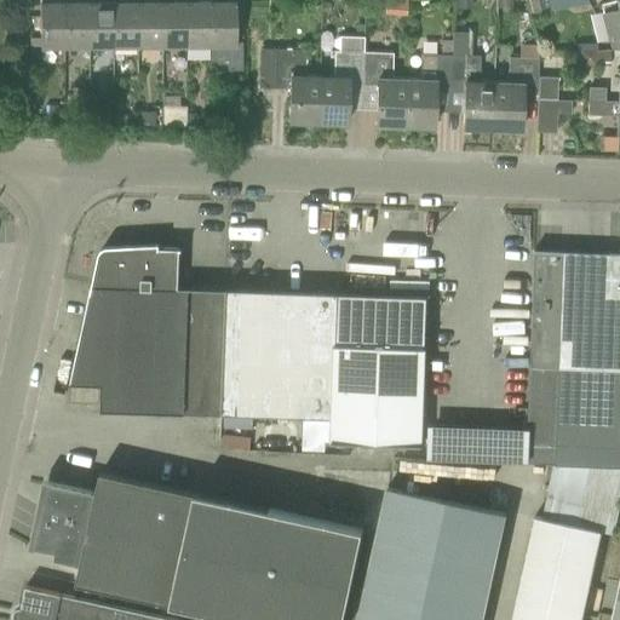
[(39,3),(39,47),(63,47),(63,3),(52,3),(51,0),(39,0),(39,3)]
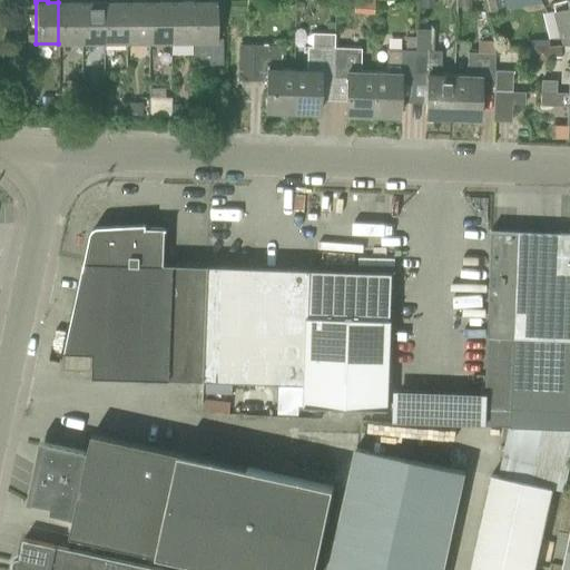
[(58,0),(58,2),(58,43),(80,43),(80,1),(70,2),(69,0),(58,0)]
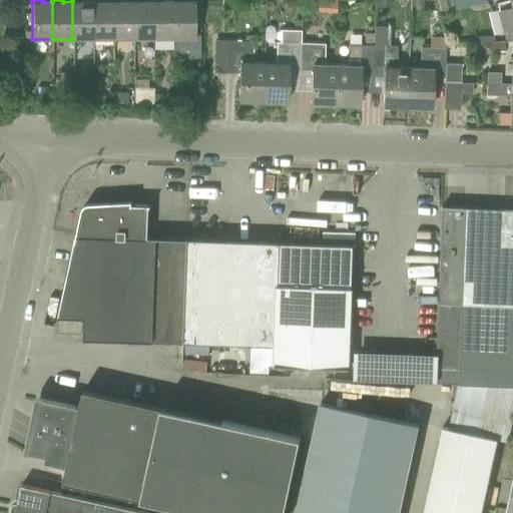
[(72,0),(72,1),(72,39),(92,38),(93,1),(83,1),(82,0),(72,0)]
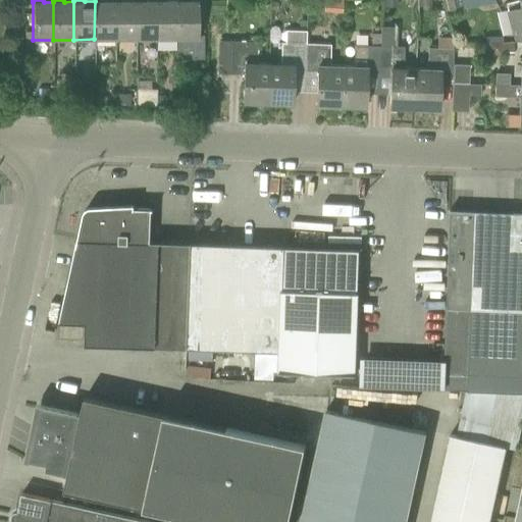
[(94,0),(95,1),(94,39),(114,39),(115,1),(105,1),(104,0),(94,0)]
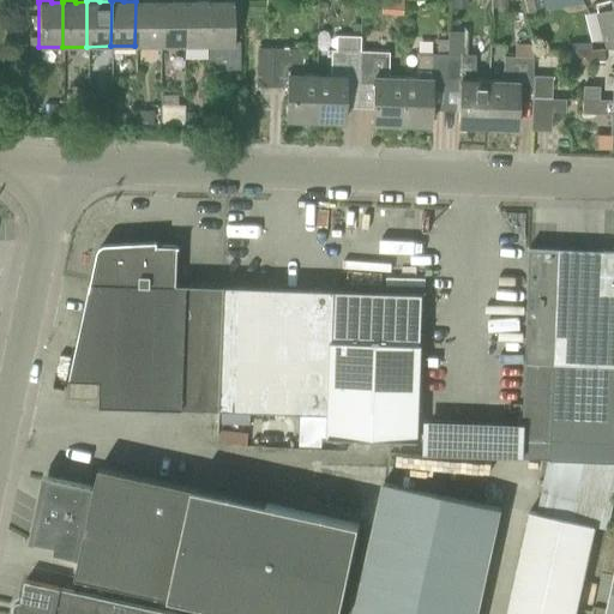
[(134,0),(136,1),(134,46),(158,46),(160,1),(148,1),(148,0),(134,0)]
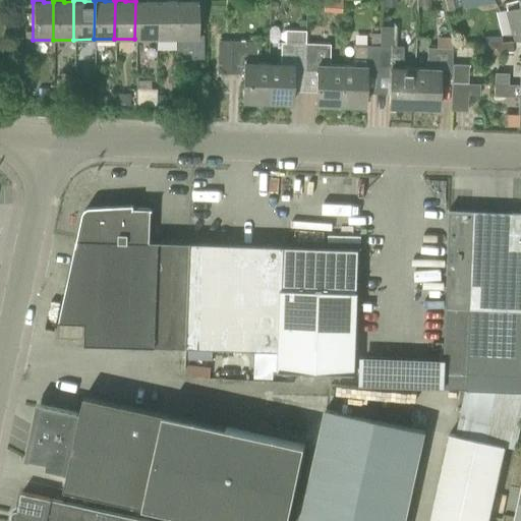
[(134,0),(135,1),(134,39),(155,39),(156,1),(146,1),(146,0),(134,0)]
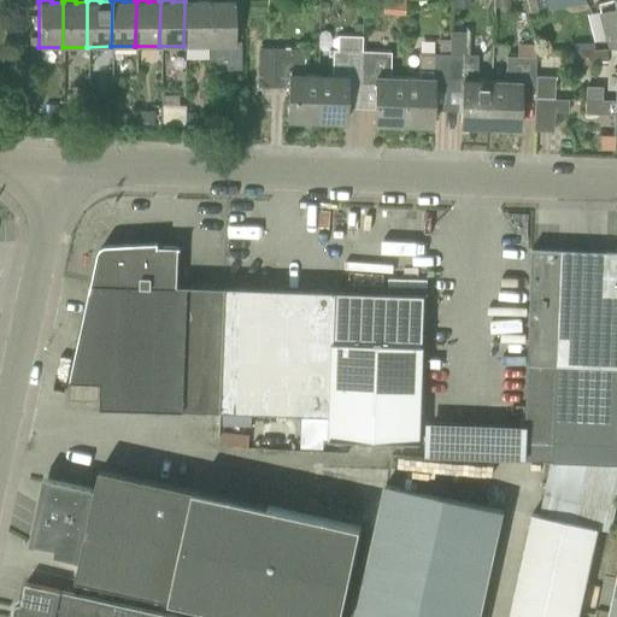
[(183,0),(184,1),(183,46),(207,46),(209,1),(197,1),(197,0),(183,0)]
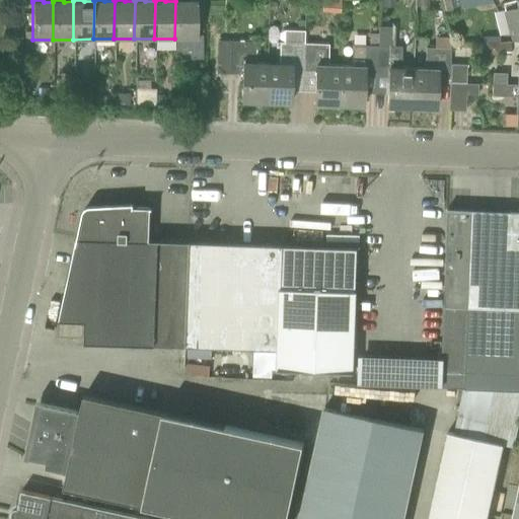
[(174,0),(175,1),(174,39),(197,39),(197,1),(186,1),(186,0),(174,0)]
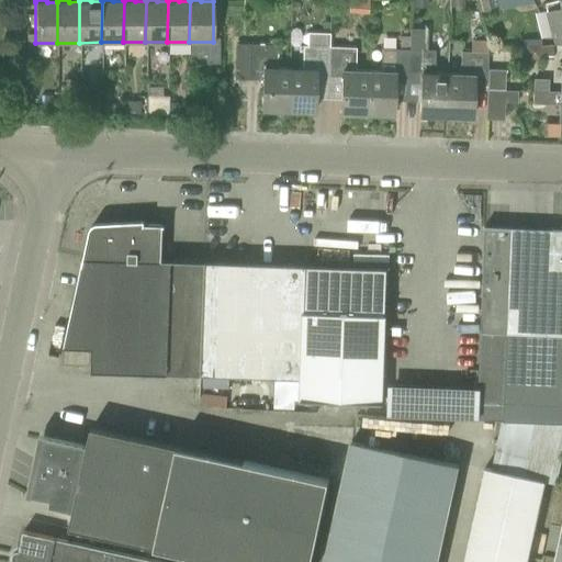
[(478,0),(481,12),(512,6),(509,0),(478,0)]
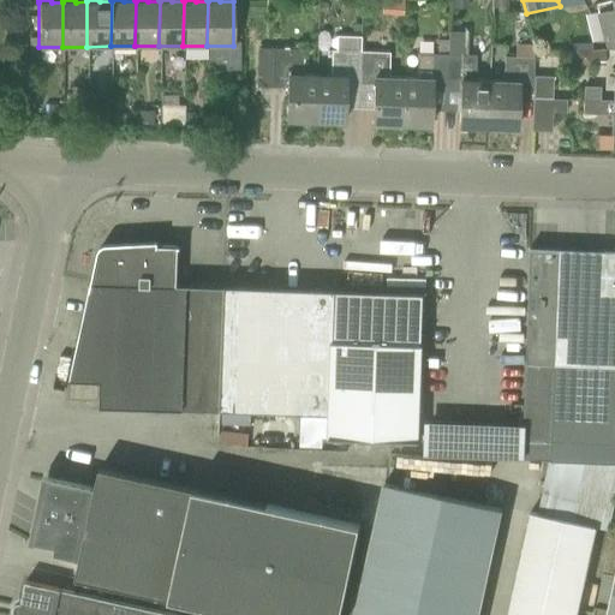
[(614,0),(605,0),(595,3),(605,49),(614,48),(614,0)]
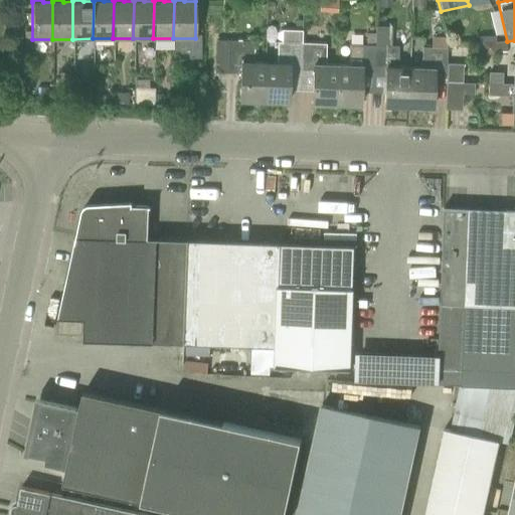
[(411,108),(412,68),(397,67),(398,45),(391,45),(391,26),(375,25),(375,33),(374,45),(377,45),(376,71),(385,71),(384,91),(383,107),(411,108)]
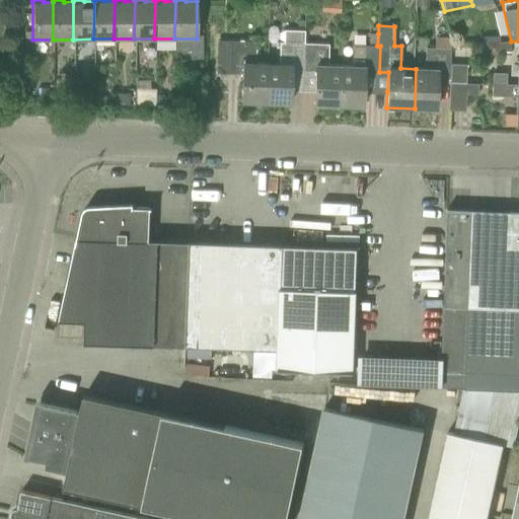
[(416,69),(415,108),(436,108),(437,73),(449,74),(450,48),(448,36),(435,35),(434,48),(425,47),(425,69),(416,69)]
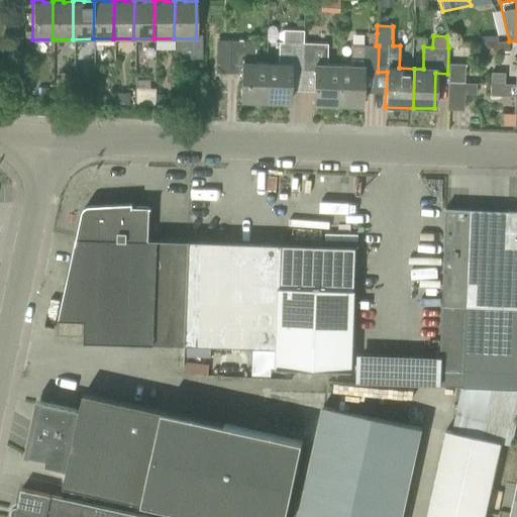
[(240,102),(267,103),(268,64),(253,63),(254,41),(216,39),(215,72),(241,73),(240,102)]
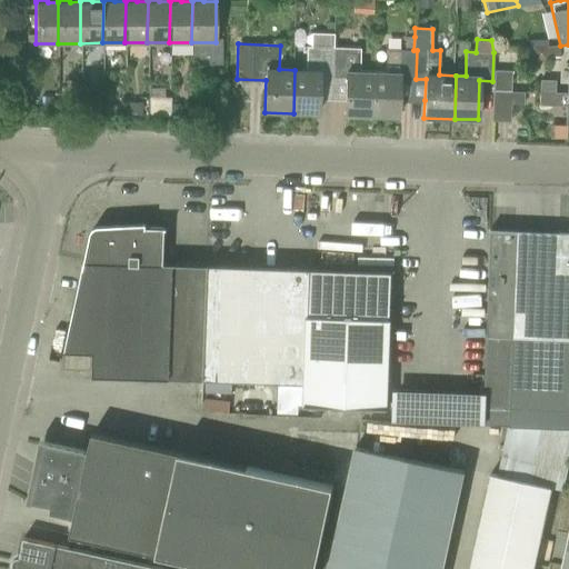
[(319,76),(335,76),(336,47),(306,47),(306,70),(295,70),(293,113),(318,113),(319,76)]
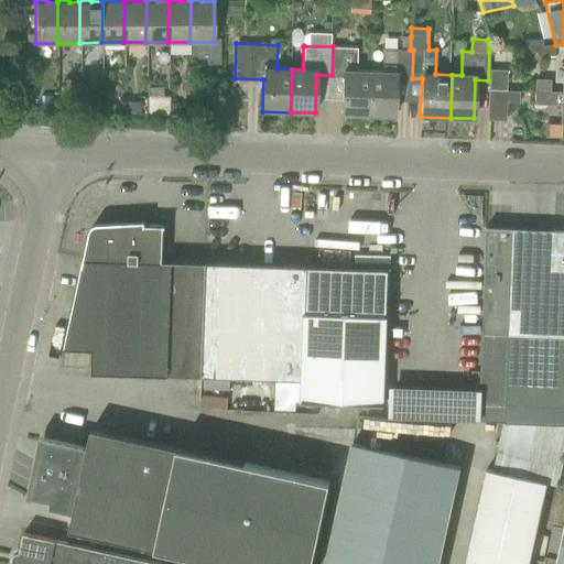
[(342,114),(371,115),(372,72),(356,72),(357,47),(333,46),(332,75),(343,76),(342,114)]
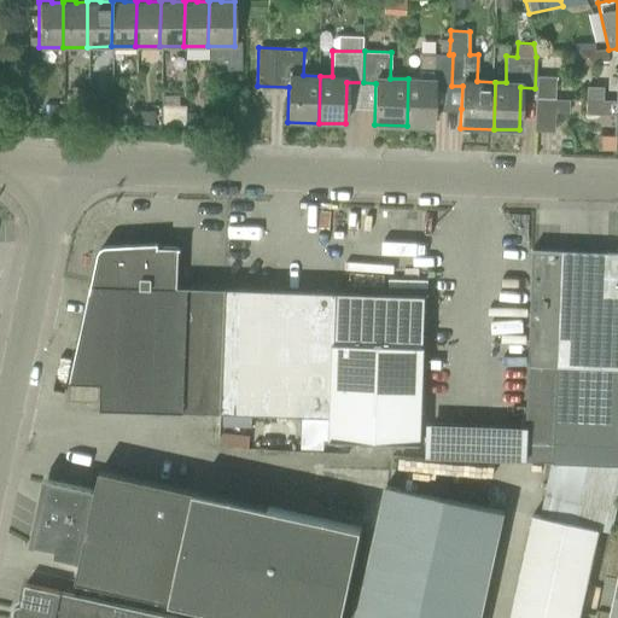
[(433,86),(452,86),(453,54),(449,54),(419,53),(419,79),(408,79),(407,126),(432,127),(433,86)]
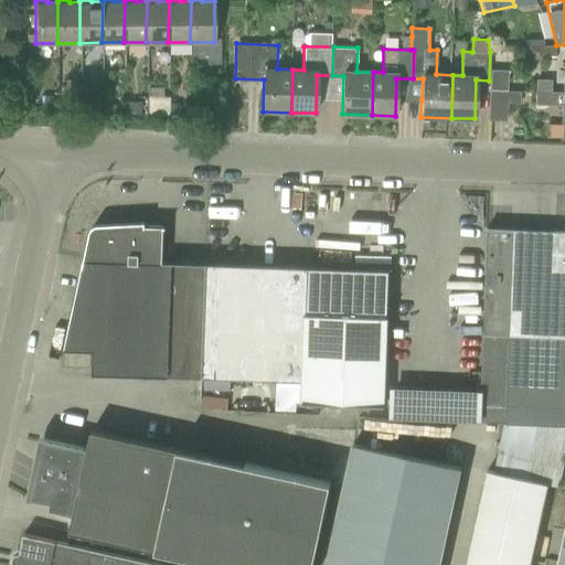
[(491,70),(490,89),(508,91),(509,70),(491,70)]
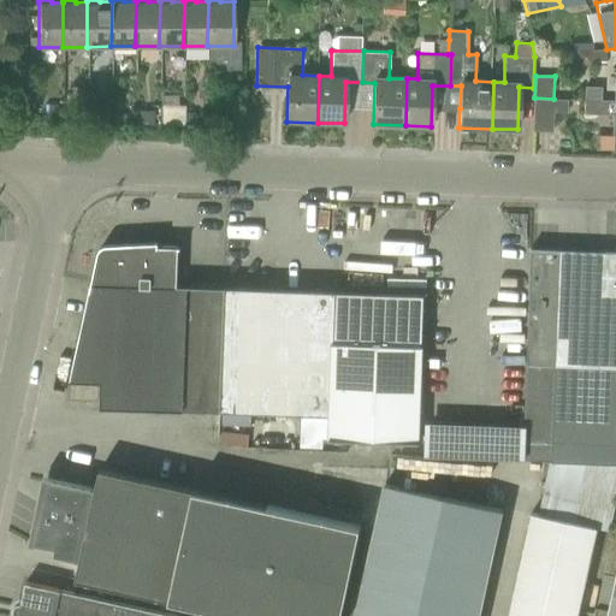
[(584,86),(584,100),(600,100),(600,87),(584,86)]
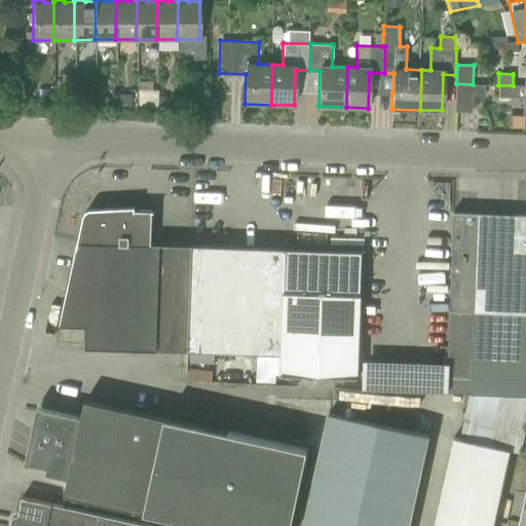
[(473,84),(456,83),(454,111),(471,112),(472,96),(483,97),(484,84),(473,84)]
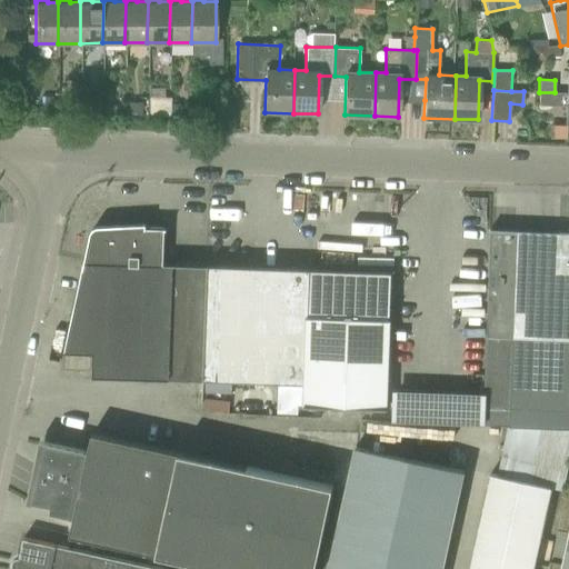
[(539,92),(538,105),(567,106),(566,122),(568,122),(568,92),(567,93),(567,92),(555,92),(539,92)]
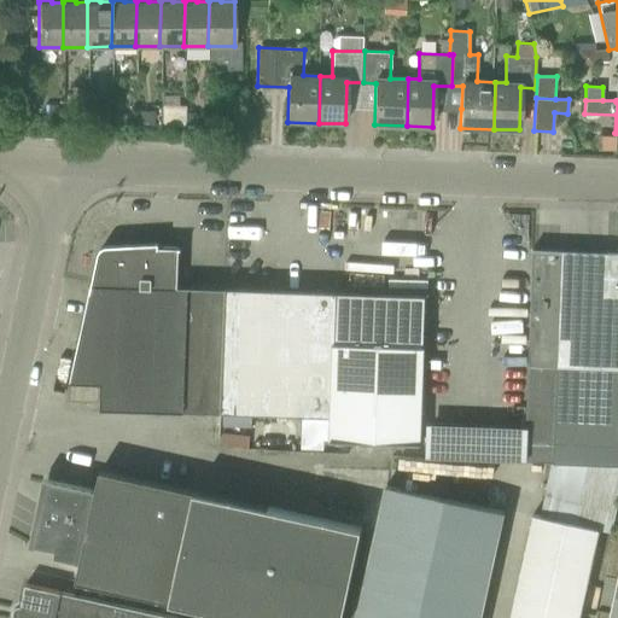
[(101,408),(330,417),(332,343),(336,343),(338,293),(180,287),(181,249),(108,246),(104,246),(100,250),(99,252),(71,382),(103,383),(101,408)]
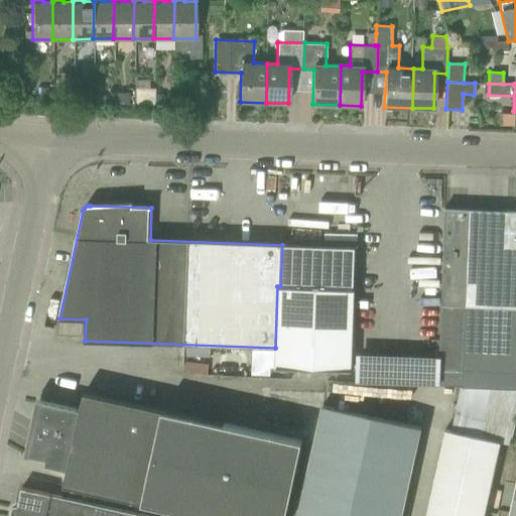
[(461,385),(461,387),(515,389),(515,211),(470,209),(470,210),(445,209),(438,370),(438,385),(461,385)]
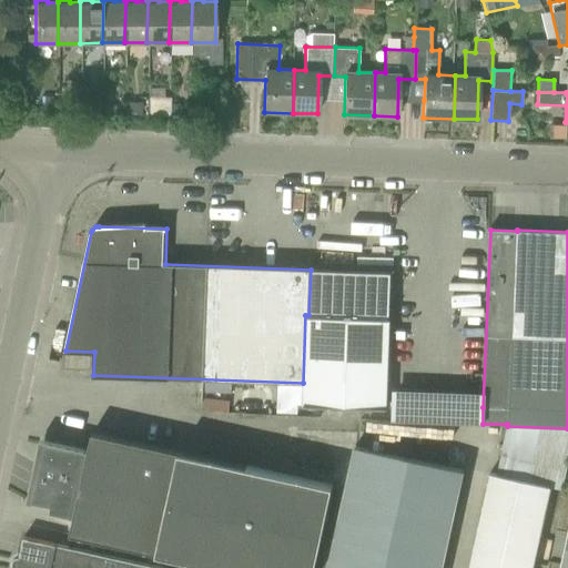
[(308,315),(389,318),(392,272),(311,270),(308,315)]
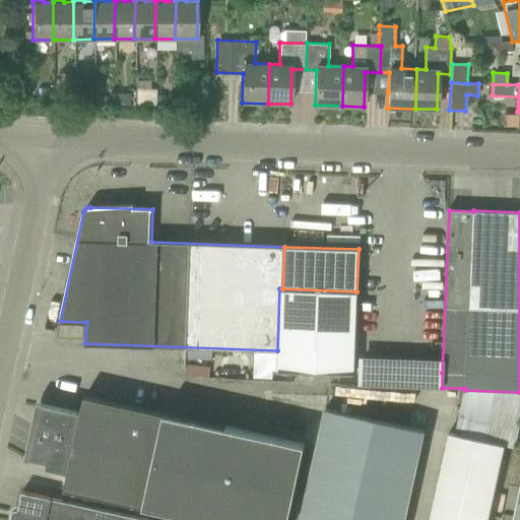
[(356,291),(282,288),(279,288),(277,350),(277,371),(353,374),(356,291)]
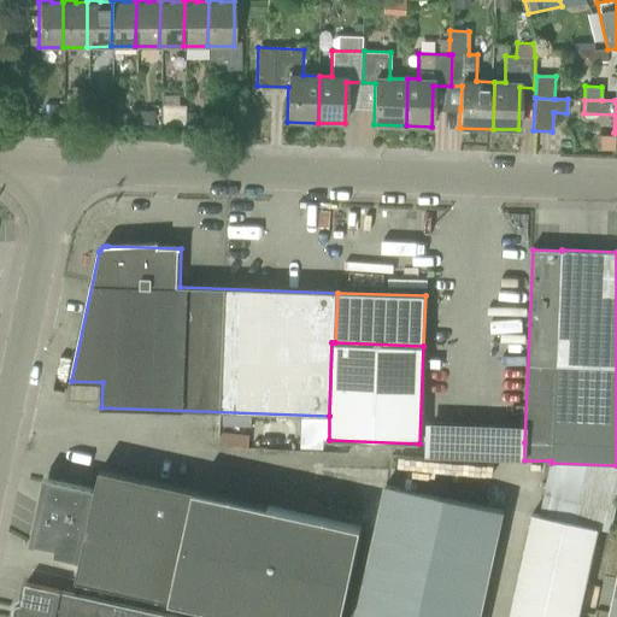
[(70,400),(99,401),(100,385),(71,383),(70,400)]
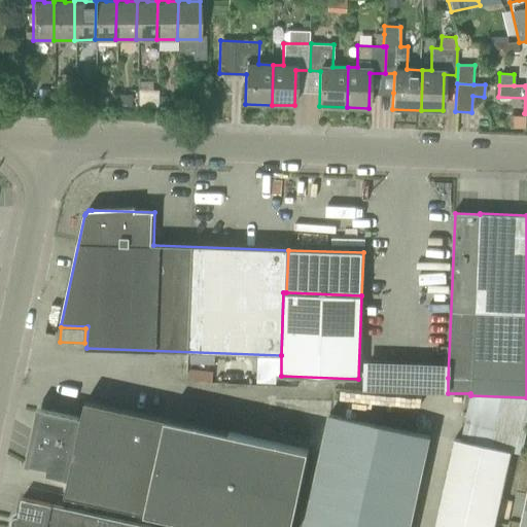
[(292,526),(310,449),(311,449),(320,408),(269,396),(259,437),(88,399),(83,419),(41,410),(29,464),(47,468),(46,473),(70,479),(67,495),(212,526),(292,526)]
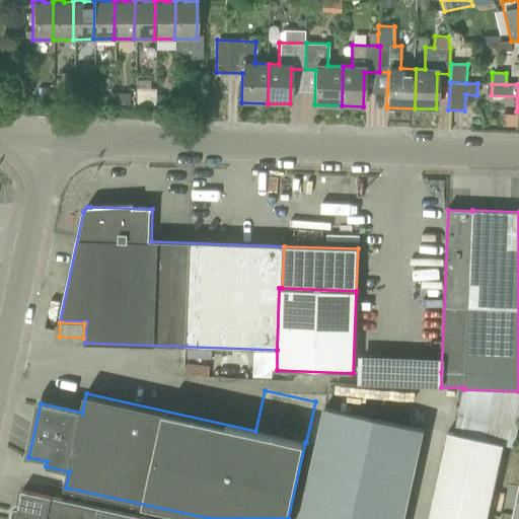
[(315,401),(306,442),(316,445),(300,518),(403,518),(424,429),(325,406),(325,403),(315,401)]
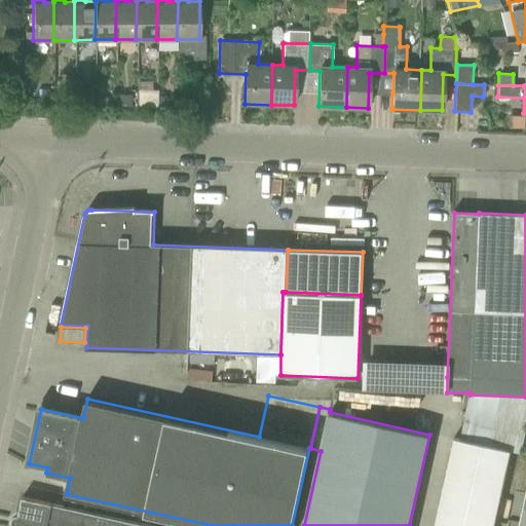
[(493,525),(511,450),(461,439),(454,438),(434,525),(493,525)]
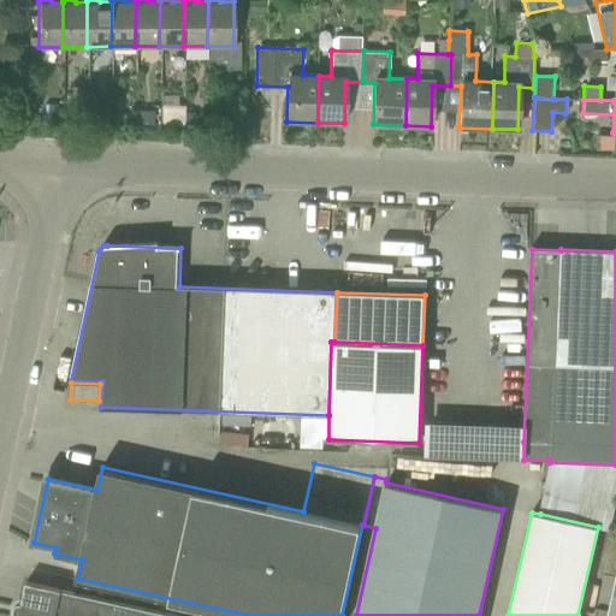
[(176,615),(61,591),(61,590),(27,582),(22,603),(19,602),(16,604),(12,615),(176,615)]
